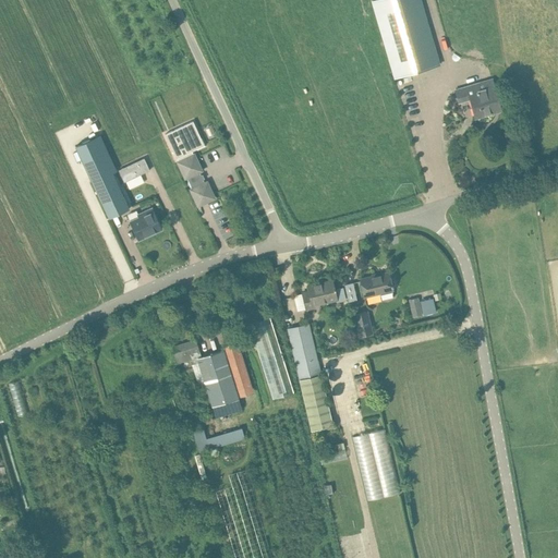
[(372,0),(371,0),(381,35),(393,79),(440,65),(421,0),(372,0)]
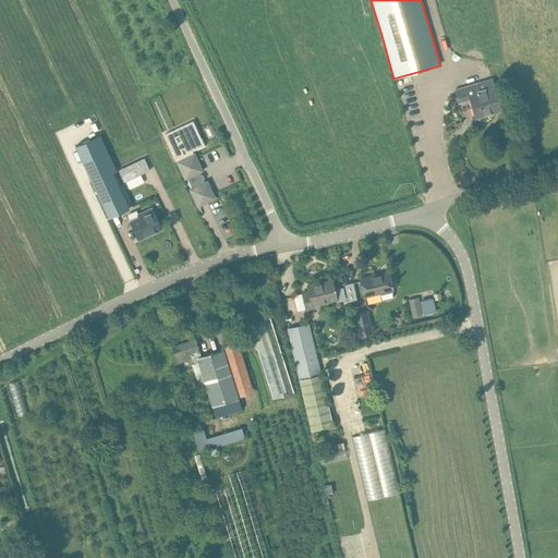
[(492,79),(465,86),(455,91),(458,104),(470,100),(474,118),(500,110),(492,79)]
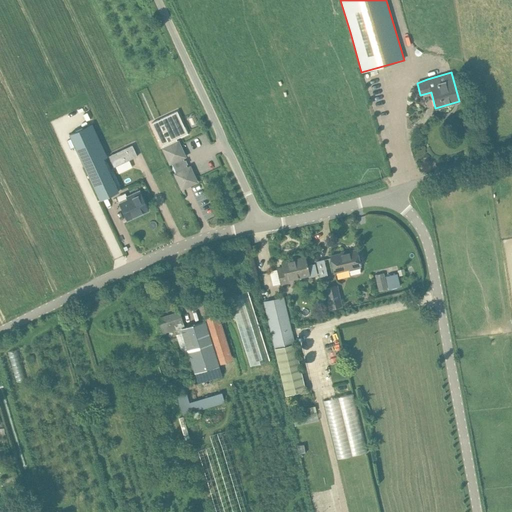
[(163,148),(170,163),(171,162),(176,173),(175,173),(182,188),(196,181),(189,167),(187,168),(186,164),(187,163),(185,160),(184,161),(182,157),(184,156),(178,141),(163,148)]
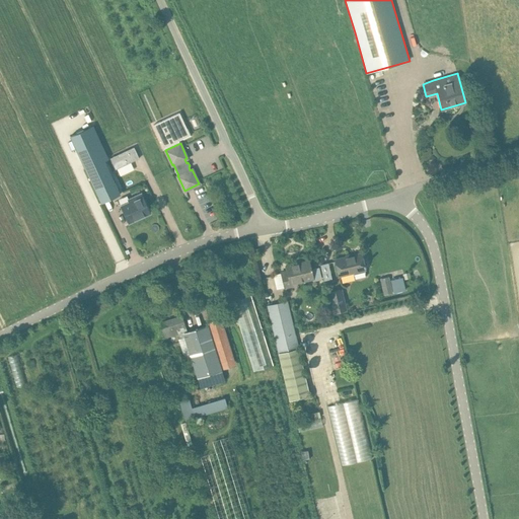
[(116,169),(139,158),(134,147),(109,158),(116,169)]
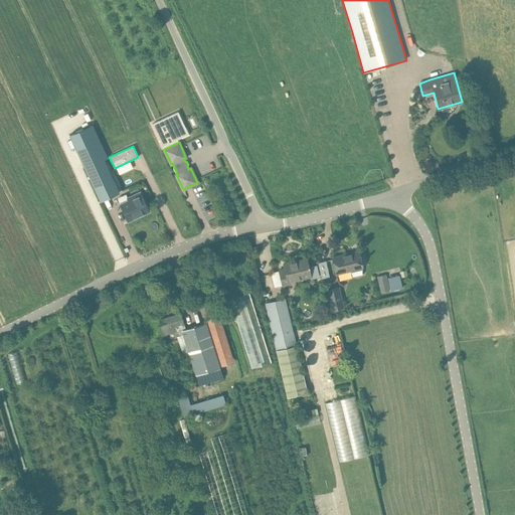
[(84,168),(100,201),(120,192),(104,159),(84,168)]
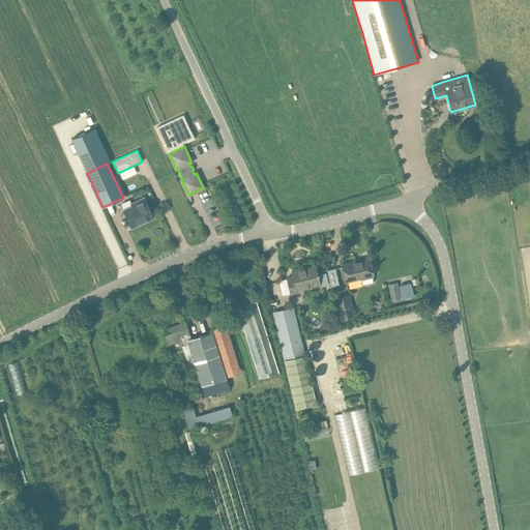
[(143,199),(131,204),(129,200),(121,203),(133,227),(152,217),(143,199)]
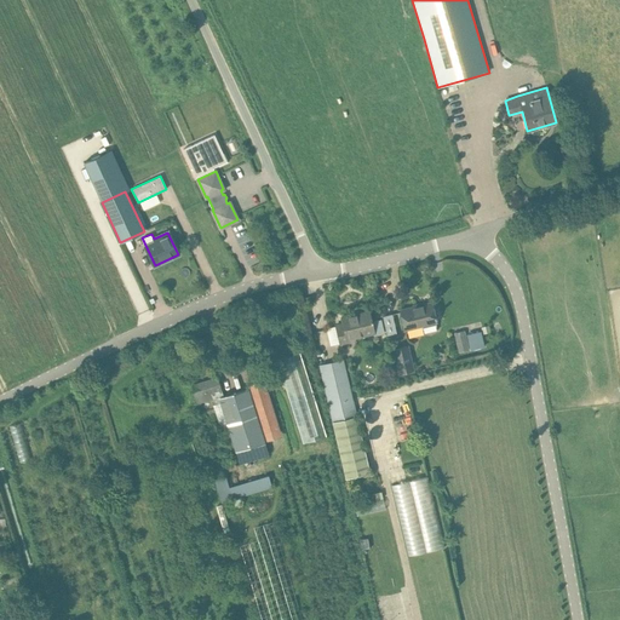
[(405,329),(423,325),(424,329),(426,331),(434,329),(436,326),(435,322),(436,322),(431,302),(400,309),(405,329)]
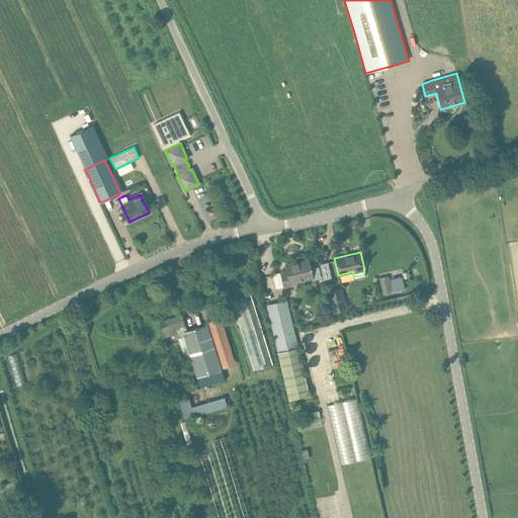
[(290,285),(290,283),(313,278),(309,260),(284,266),(285,270),(279,272),(282,287),(290,285)]
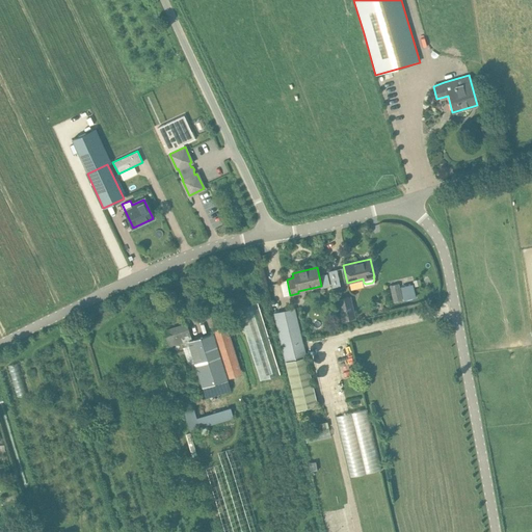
[(394,302),(403,300),(399,284),(390,286),(394,302)]
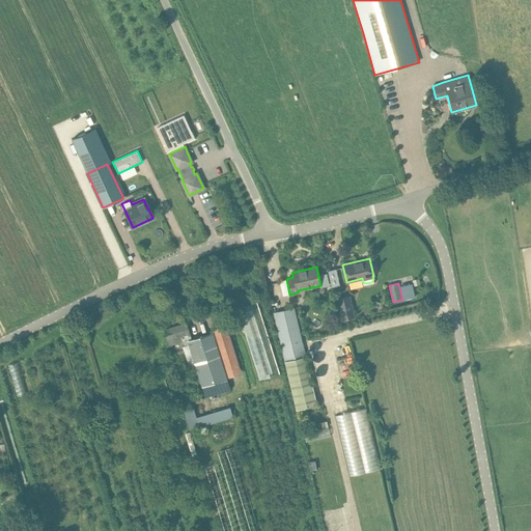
[(350,296),(335,299),(340,320),(355,316),(350,296)]
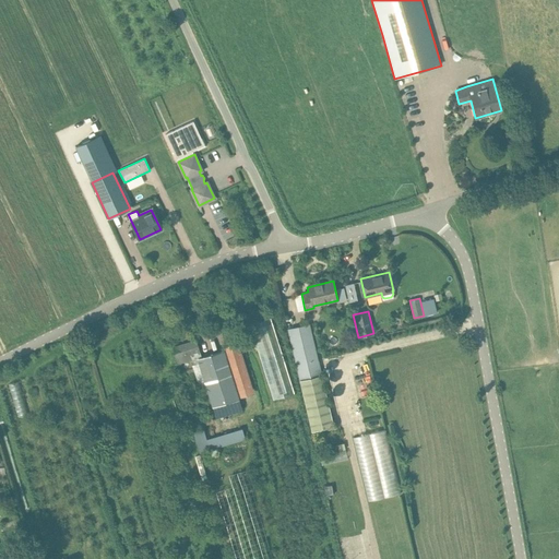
[(292,394),(272,317),(251,322),(271,399),(292,394)]
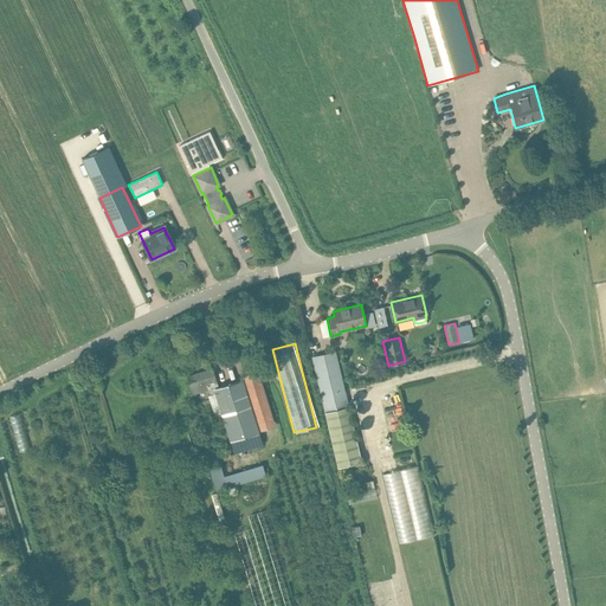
[(324,412),(337,468),(363,461),(349,406),(335,352),(311,356),(324,412)]
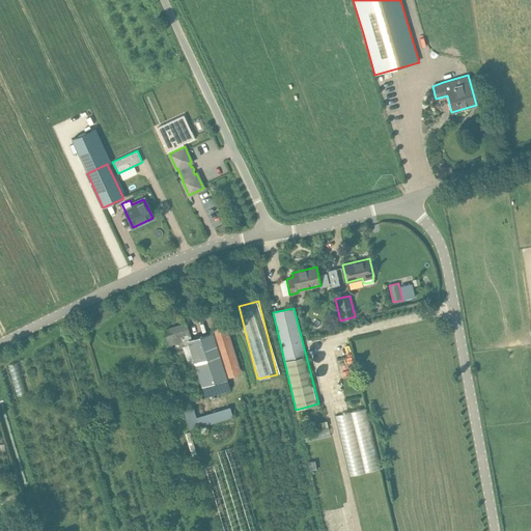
[(213,332),(191,339),(186,323),(164,330),(168,344),(183,340),(185,345),(189,344),(201,386),(205,397),(230,390),(213,332)]
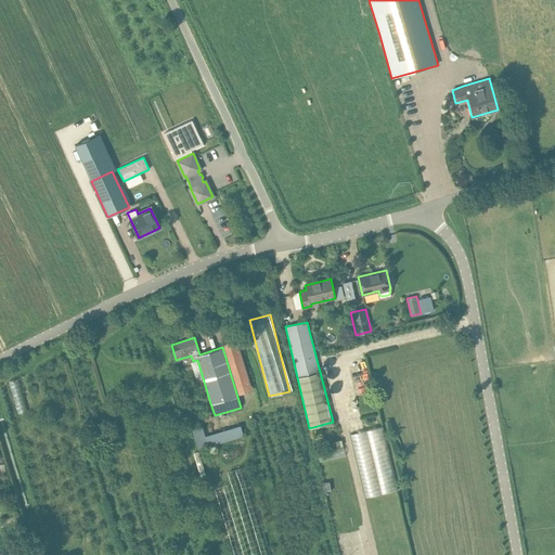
[(222,346),(237,392),(250,388),(235,341),(222,346)]
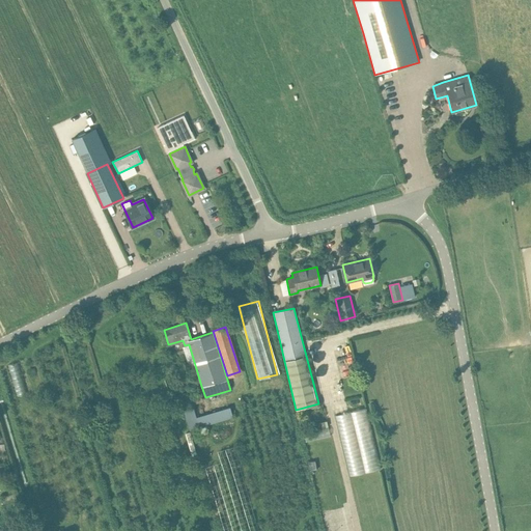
[(7,364),(18,395),(27,392),(17,361),(7,364)]
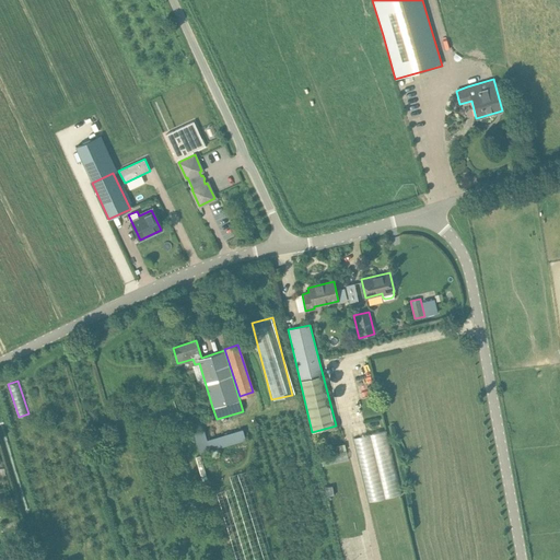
[(194,432),(200,454),(245,441),(242,429),(207,440),(203,430),(194,432)]
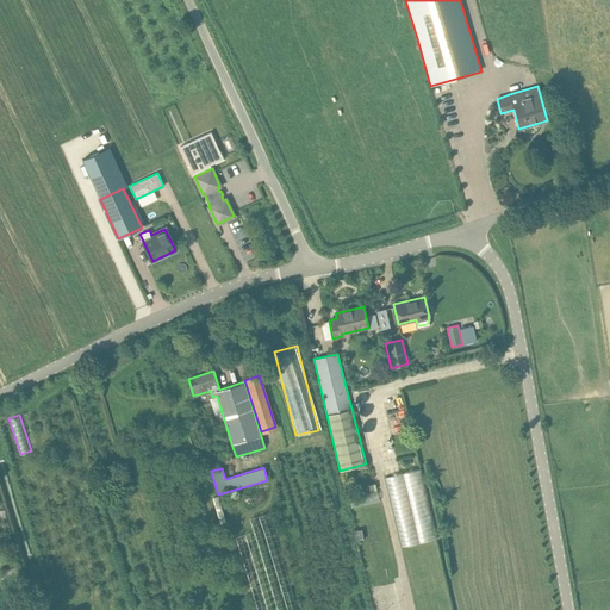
[(385,474),(400,546),(436,539),(421,467),(385,474)]
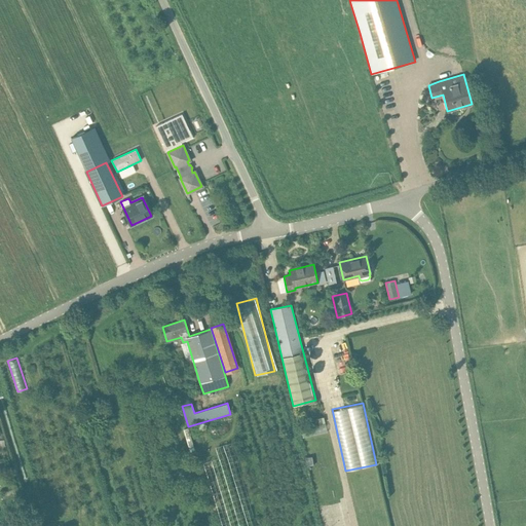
[(325,423),(301,429),(303,438),(327,430),(325,423)]
